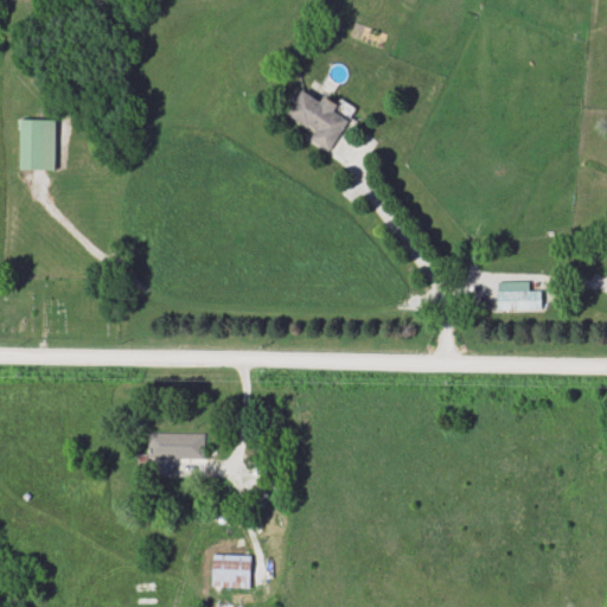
[(307,141),(328,154),(347,123),(332,114),(334,112),(302,91),(287,117),(313,133),(307,141)]
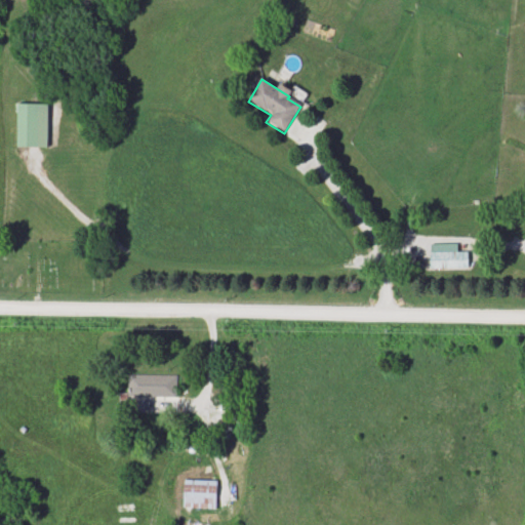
[(16,149),(46,149),(46,106),(16,106),(16,149)]
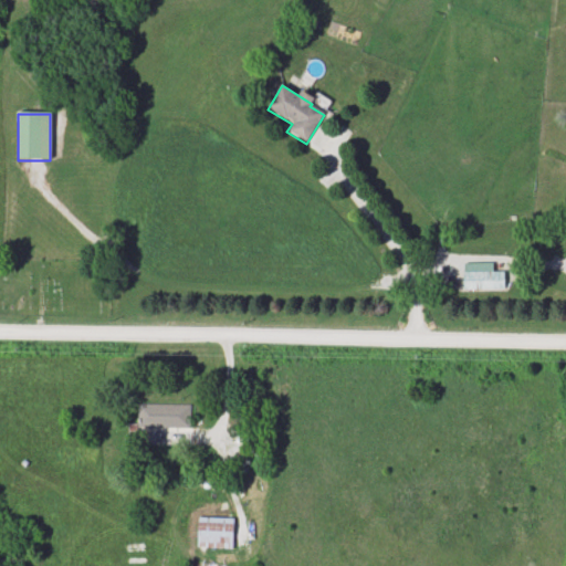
[(493,264),(463,264),(463,291),(505,291),(505,273),(493,273),(493,264)]
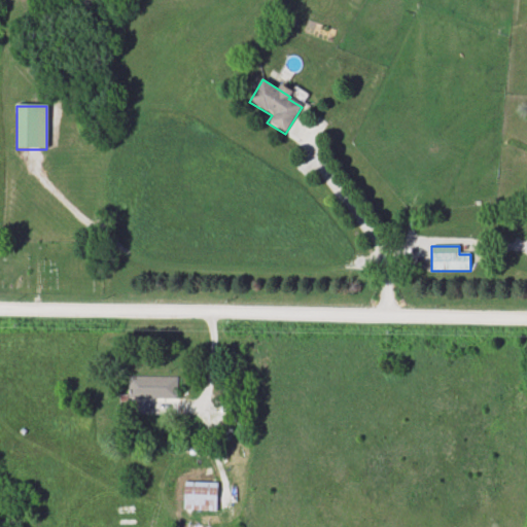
[(177,378),(129,377),(129,399),(177,399),(177,378)]
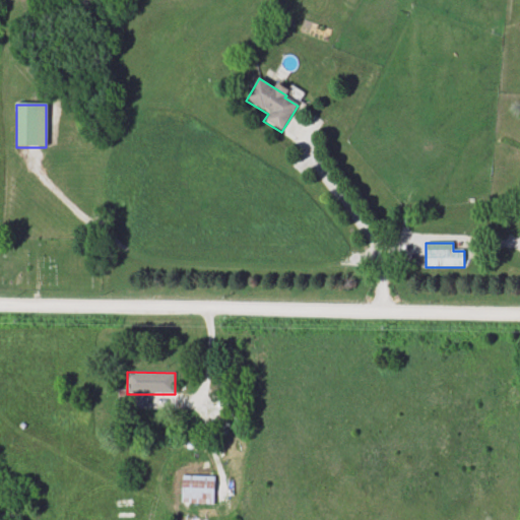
[(214,505),(214,476),(181,476),(181,505),(214,505)]
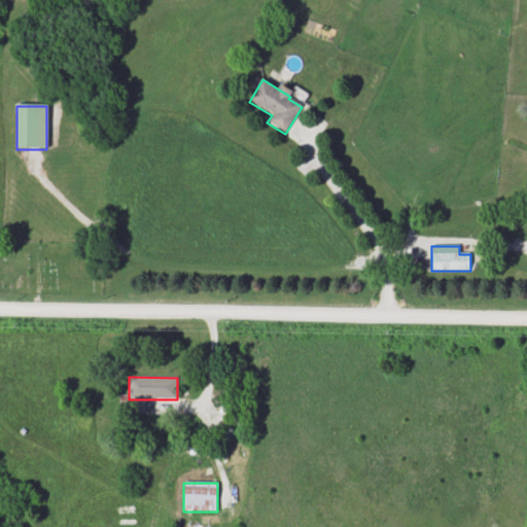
All buildings are outlined.
